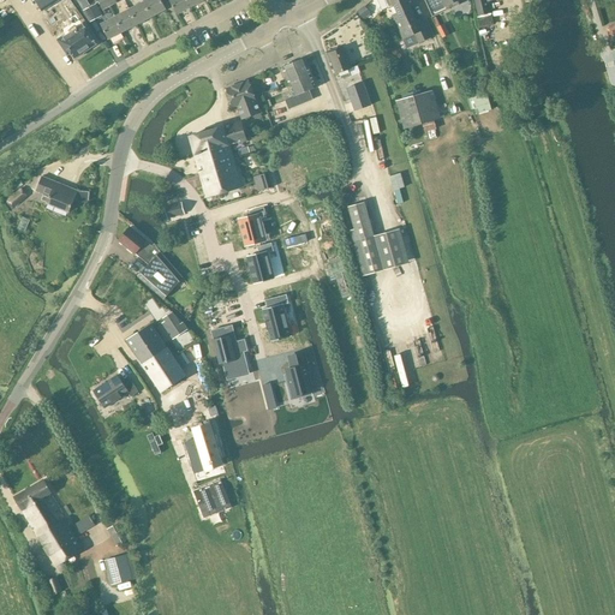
[(161,0),(148,0),(144,3),(151,17),(166,9),(161,0)]
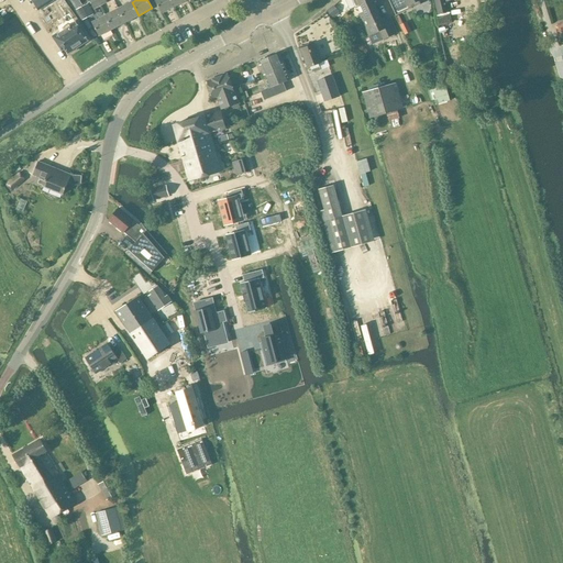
[(175,6),(172,0),(155,0),(162,13),(175,6)]
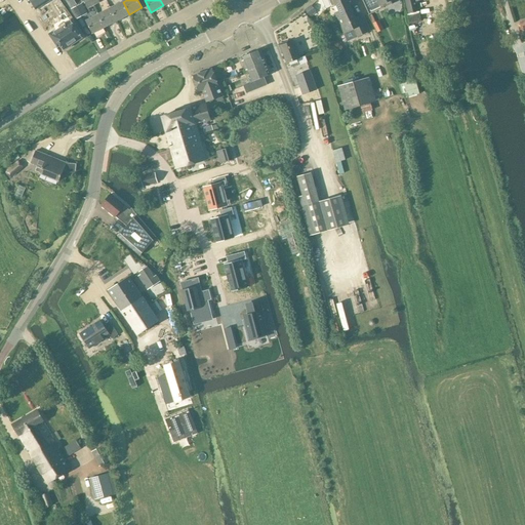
[(362,0),(369,14),(393,4),(391,0),(392,0),(362,0)]
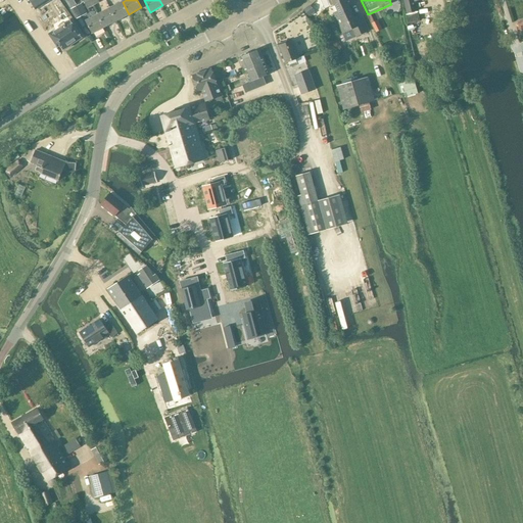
[(336,4),(339,11),(334,13),(343,33),(352,29),(355,37),(368,32),(361,16),(354,18),(348,5),(344,6),(342,1),(336,4)]
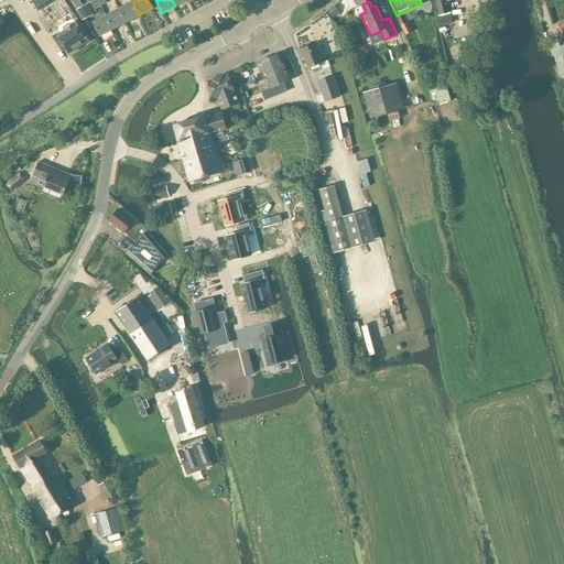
[(64,2),(46,13),(54,25),(72,14),(64,2)]
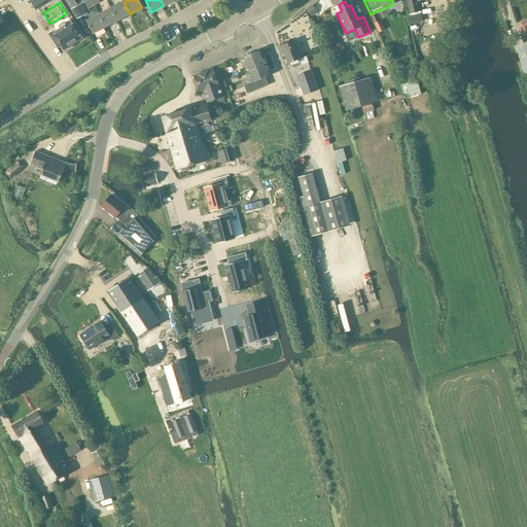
[(130,14),(124,2),(111,8),(117,21),(130,14)]
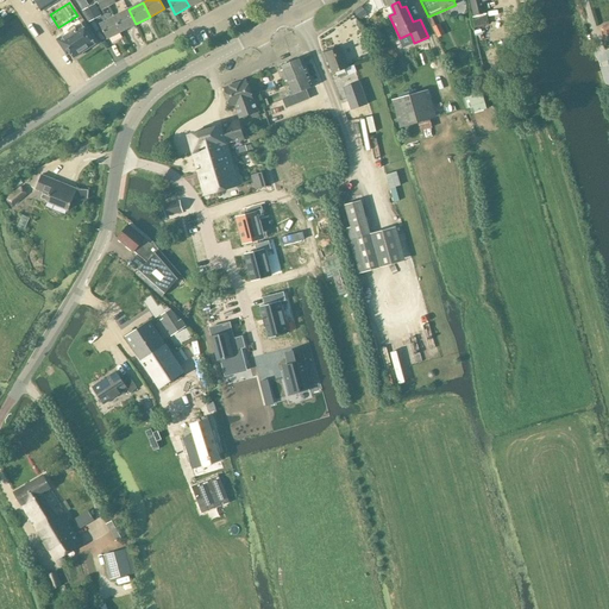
[(90,22),(101,16),(95,5),(85,10),(90,22)]
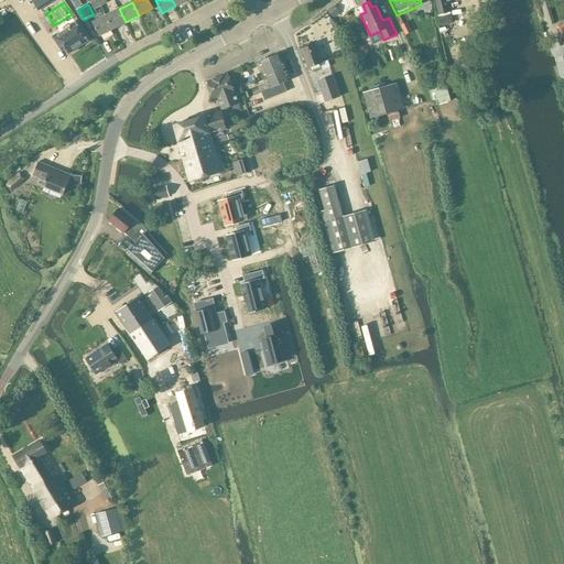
[(334,7),(328,11),(333,18),(339,13),(334,7)]
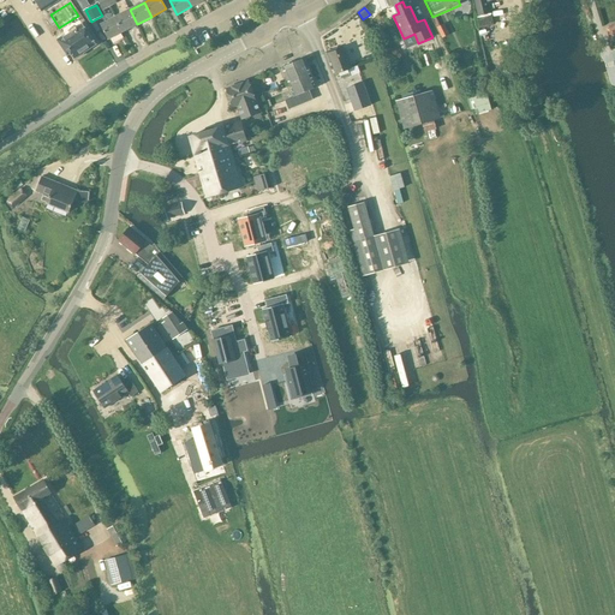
[(137,24),(130,10),(115,17),(123,31),(137,24)]
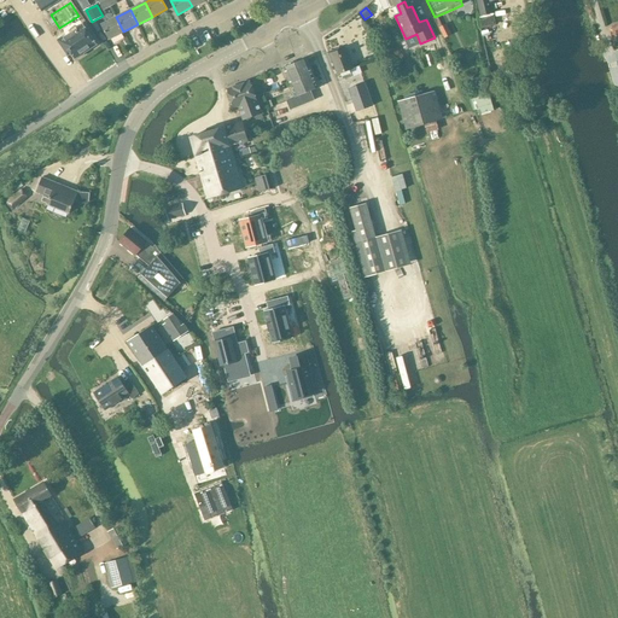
[(491,10),(479,12),(483,29),(495,25),(491,10)]
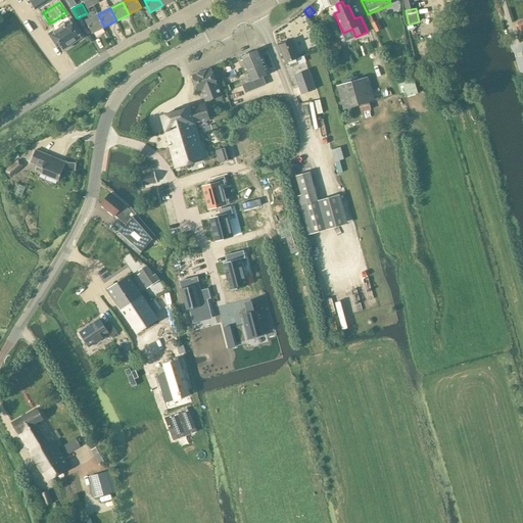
[(104,27),(98,14),(86,20),(92,33),(104,27)]
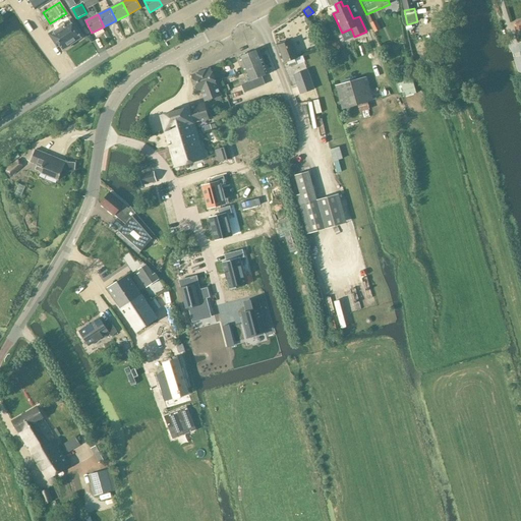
[(71,44),(80,37),(70,21),(66,24),(64,22),(58,26),(60,29),(50,35),(57,45),(60,43),(63,49),(64,48),(66,49),(71,46),(71,44)]
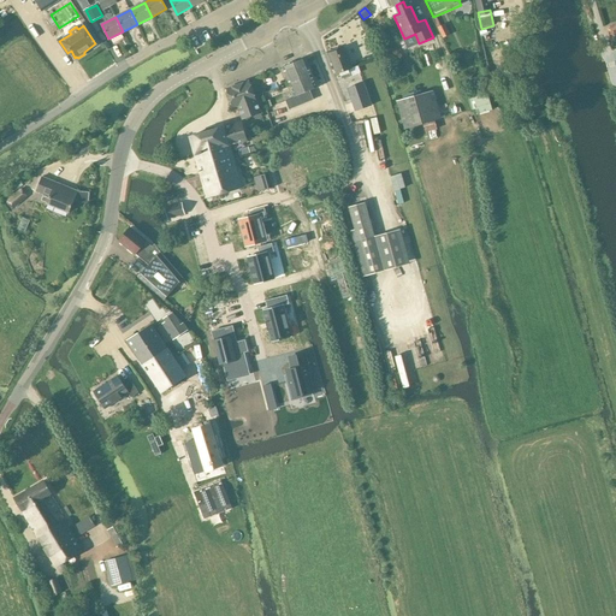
[(394,57),(389,47),(383,51),(388,60),(394,57)]
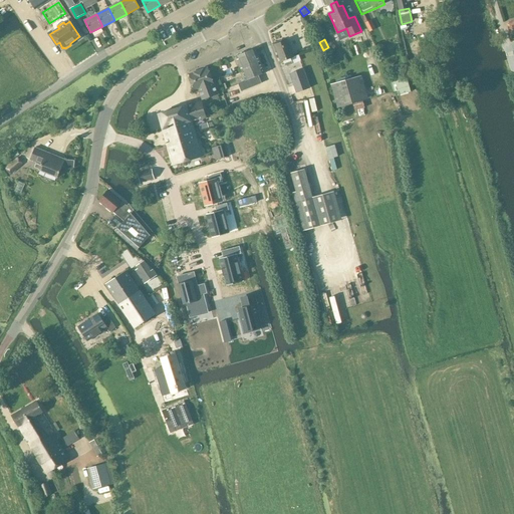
[(287,41),(282,42),(282,40),(273,44),(276,53),(278,52),(281,60),(284,59),(287,66),(293,63),(291,57),(293,57),(287,41)]
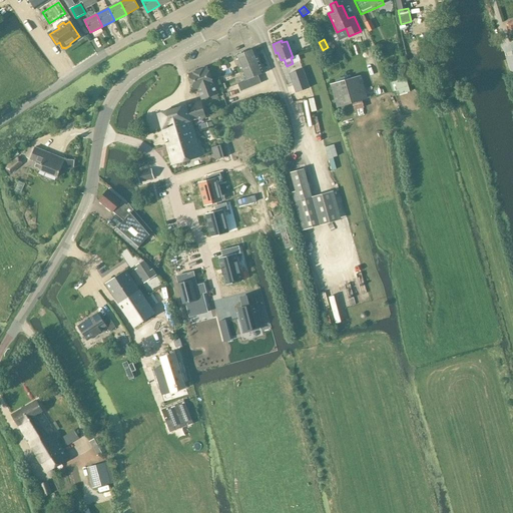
[(254,48),(235,56),(245,80),(237,83),(241,91),(262,83),(259,75),(265,73),(254,48)]
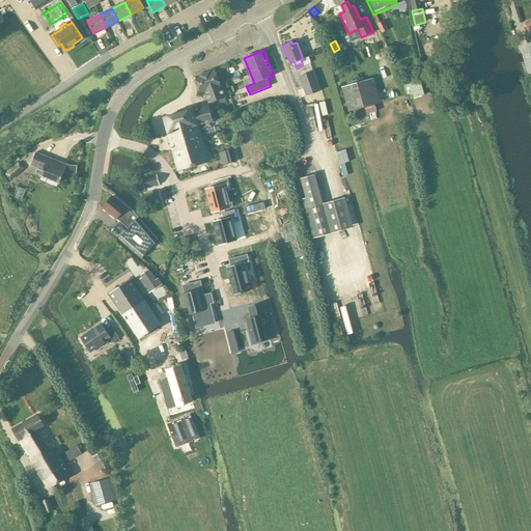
[(345,50),(339,51),(342,60),(348,58),(345,50)]
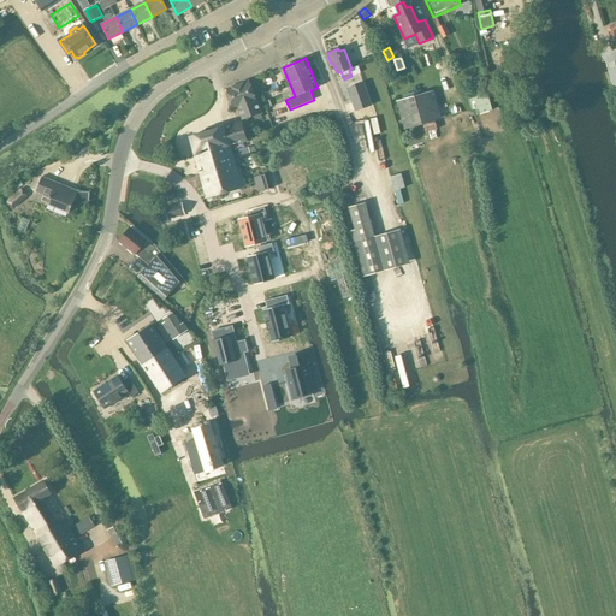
[(243,119),(260,113),(249,82),(226,89),(232,107),(238,106),(243,119)]
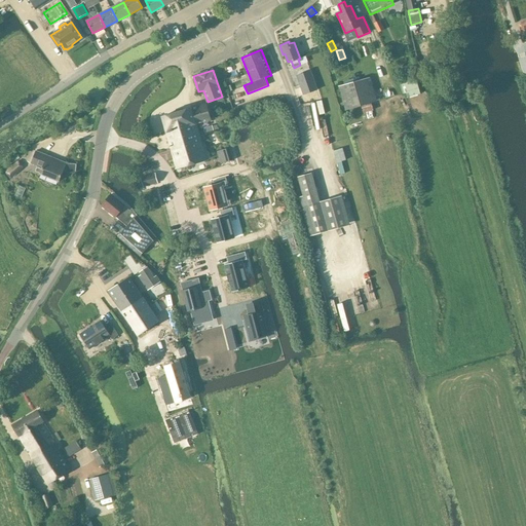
[(317,90),(311,75),(298,79),(304,95),(317,90)]
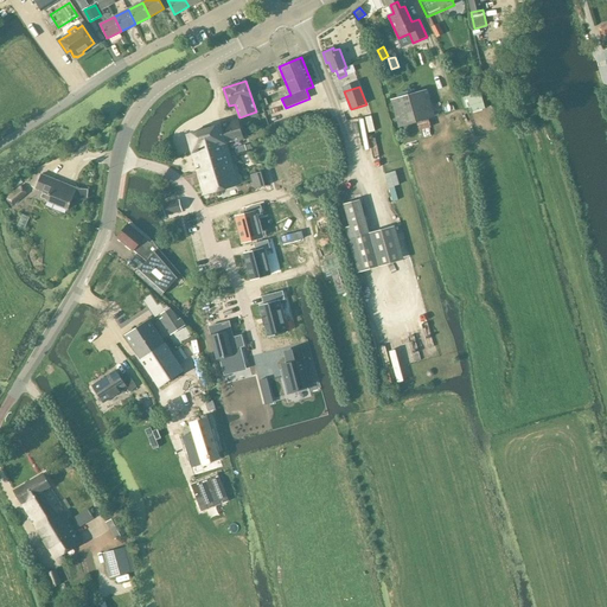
[(420,91),(391,100),(400,127),(427,119),(420,91)]
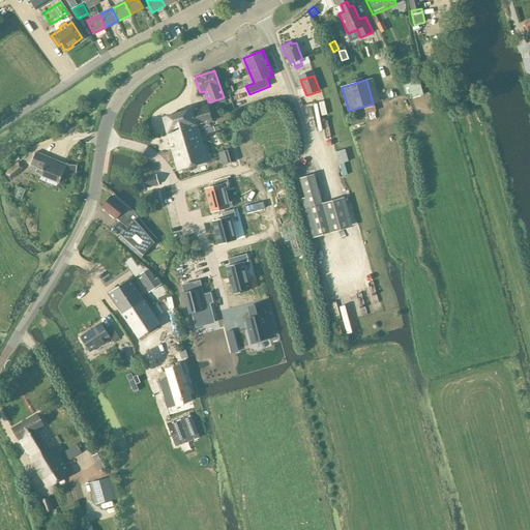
[(194,109),(199,125),(213,121),(208,105),(194,109)]
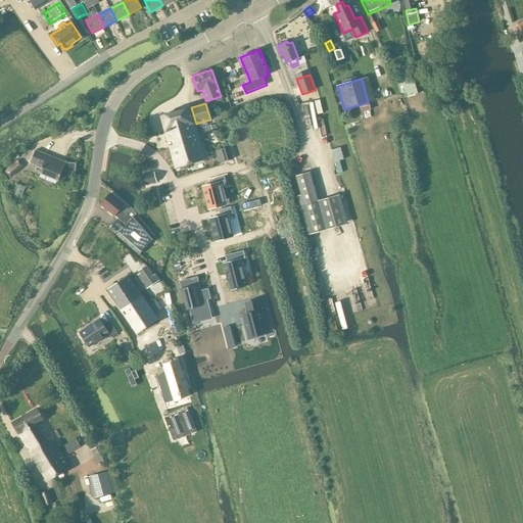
[(191,107),(180,110),(184,127),(196,124),(191,107)]
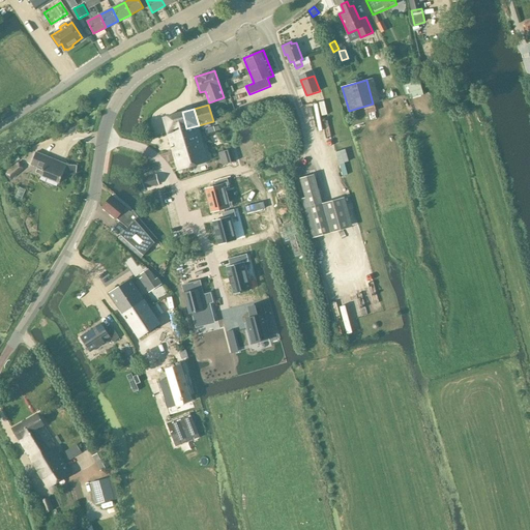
[(208,162),(199,125),(186,128),(182,112),(164,117),(178,170),(208,162)]
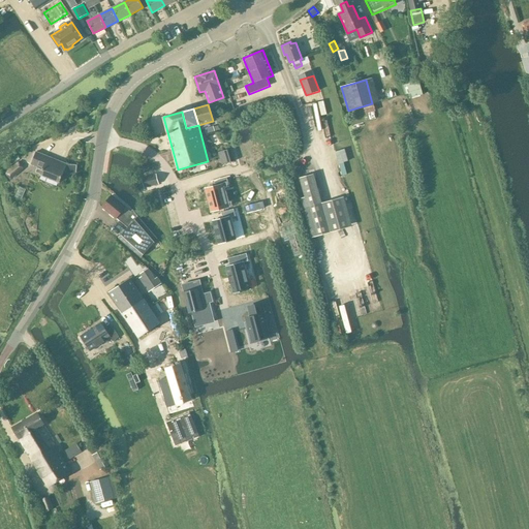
[(234,157),(229,144),(217,148),(221,160),(234,157)]
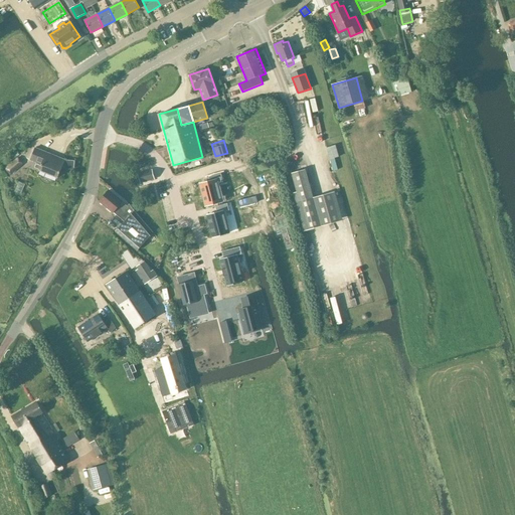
[(73,168),(74,160),(65,160),(64,160),(35,148),(30,160),(41,165),(39,170),(57,178),(62,166),(64,167),(73,168)]
